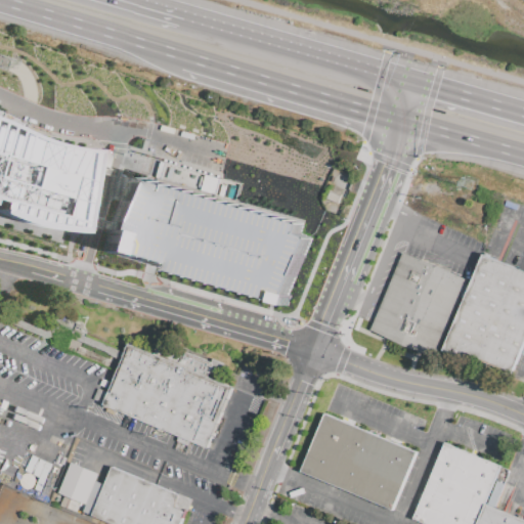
[(0,123),(13,131),(22,136),(33,140),(56,147),(71,149),(84,151),(74,233),(62,232),(45,230),(28,227),(4,220),(0,218),(0,123)]
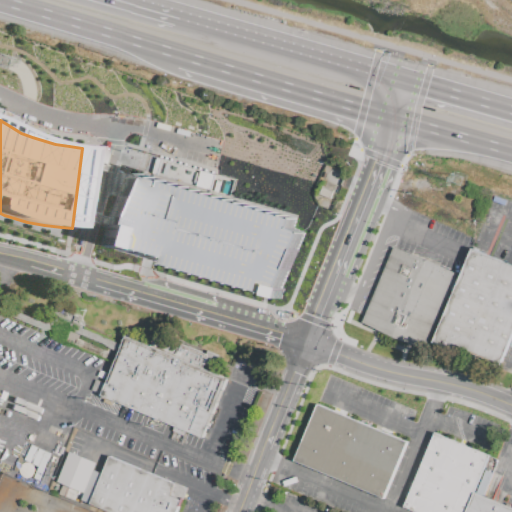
[(139,174),(295,219),(293,227),(304,231),(279,289),(272,287),(269,295),(97,245),(105,215),(122,177),(137,182),(139,174)]
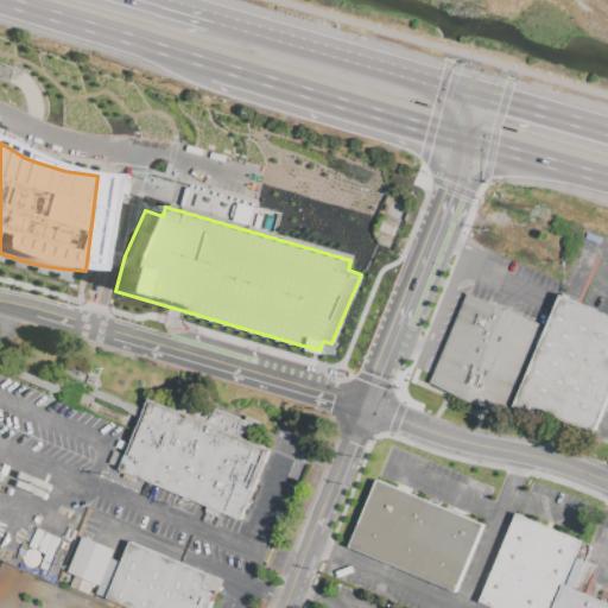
[(449,390),(430,381),(468,292),(487,301),(449,390)]
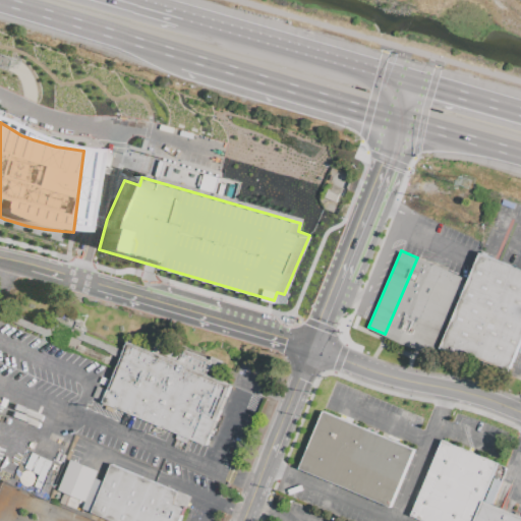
[(469,280),(480,252),(520,270),(520,341),(508,372),(462,353),(460,357),(440,348),(469,280)]
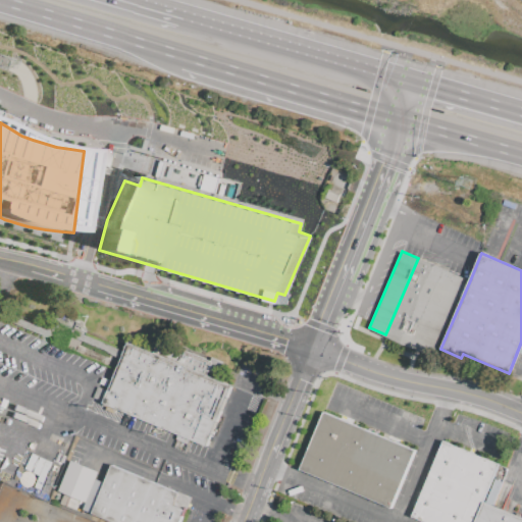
[(385,334),(418,258),(435,266),(403,342),(385,334)]
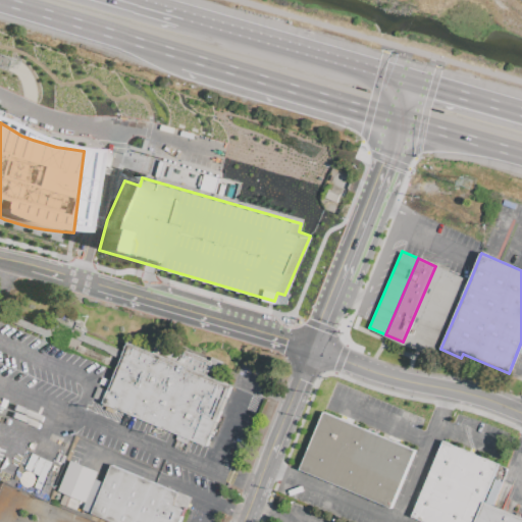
[(435,266),(470,280),(440,349),(437,357),(403,342),(435,266)]
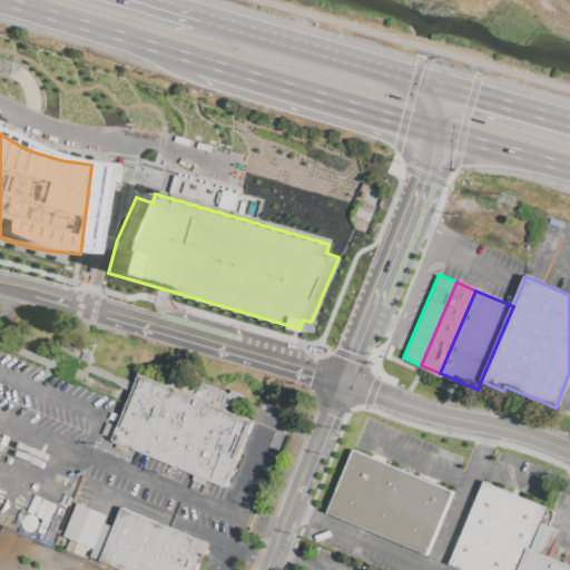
[(173,371),(229,394),(231,390),(245,396),(239,410),(227,404),(225,410),(167,385),(173,371)]
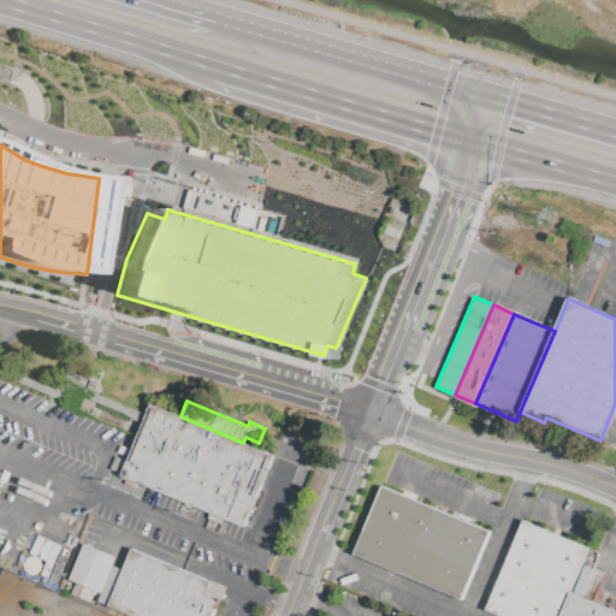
[(243,528),(120,477),(150,404),(181,416),(243,443),(273,456),(243,528)]
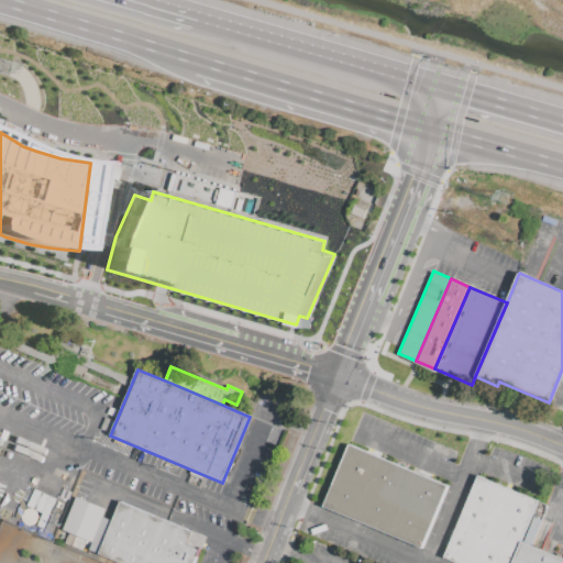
[(421,549),(323,507),(349,444),(449,485),(421,549)]
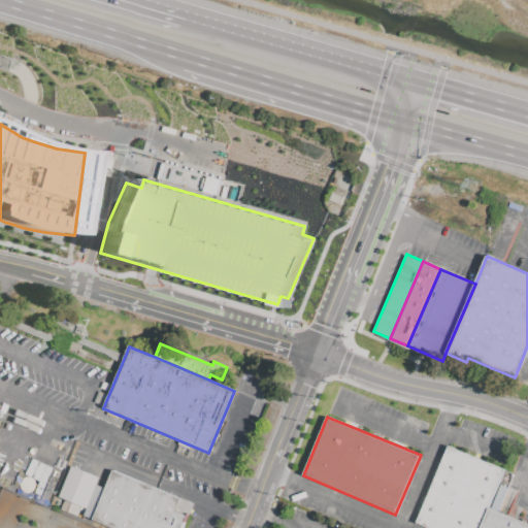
[(480,527),(427,527),(416,523),(448,447),(504,470),(489,508),(480,527)]
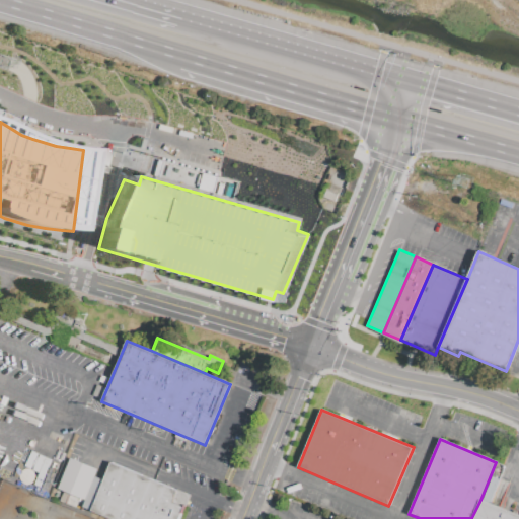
[(190,496),(178,518),(107,518),(81,508),(94,476),(102,480),(110,462),(190,496)]
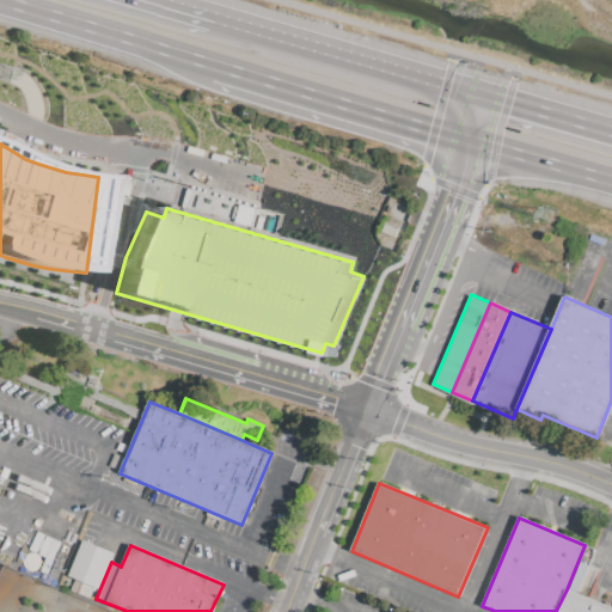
[(611,611),(556,611),(567,589),(611,607),(611,611)]
